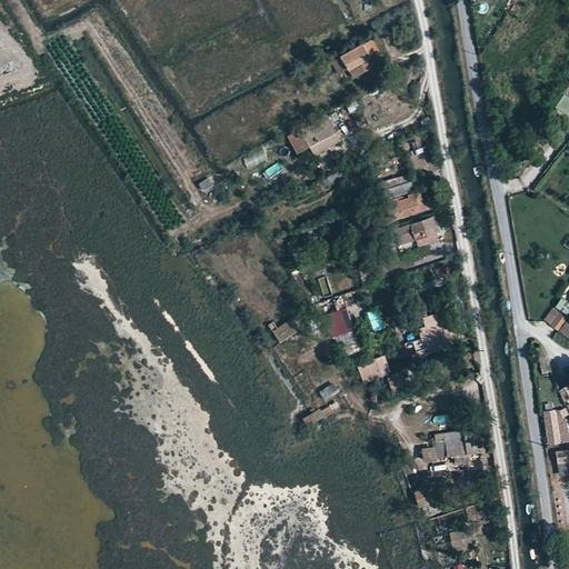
[(330,62),(337,75),(346,69),(378,53),(371,41),(330,62)]
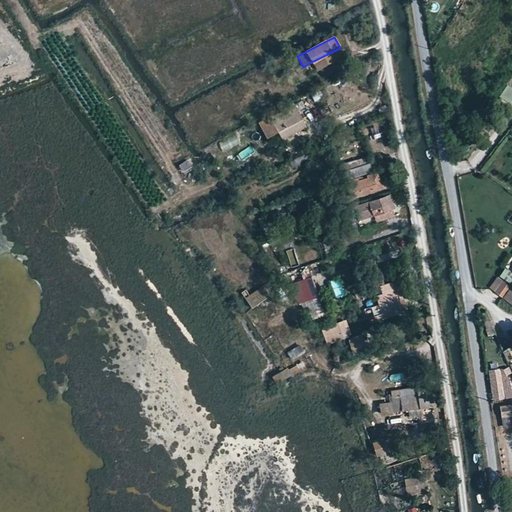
[(340,48),(311,62),(316,70),(344,56),(340,48)]
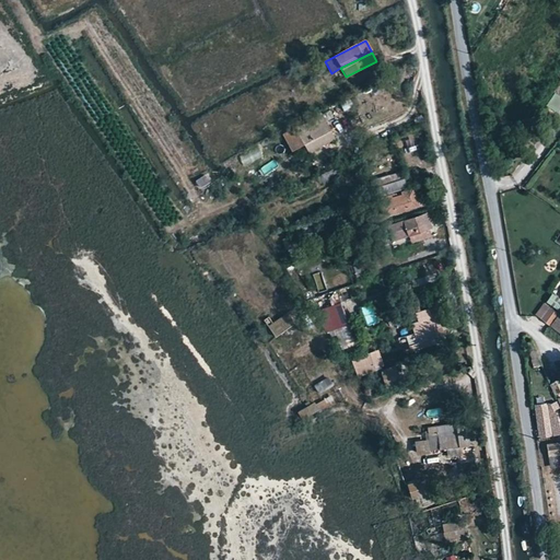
[(282,133),(291,150),(303,143),(329,131),(322,115),(282,133)]
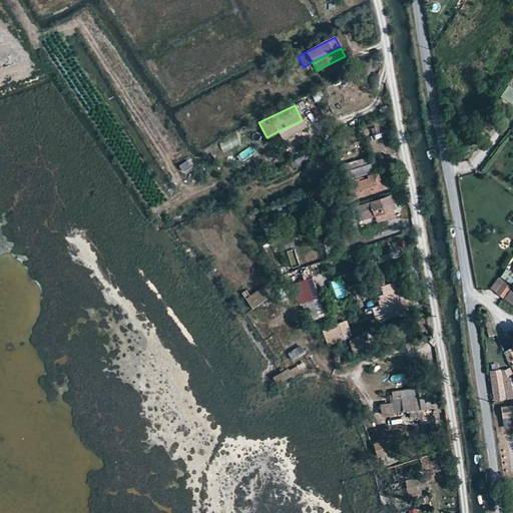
[(302,120),(278,131),(279,135),(304,123),(302,120)]
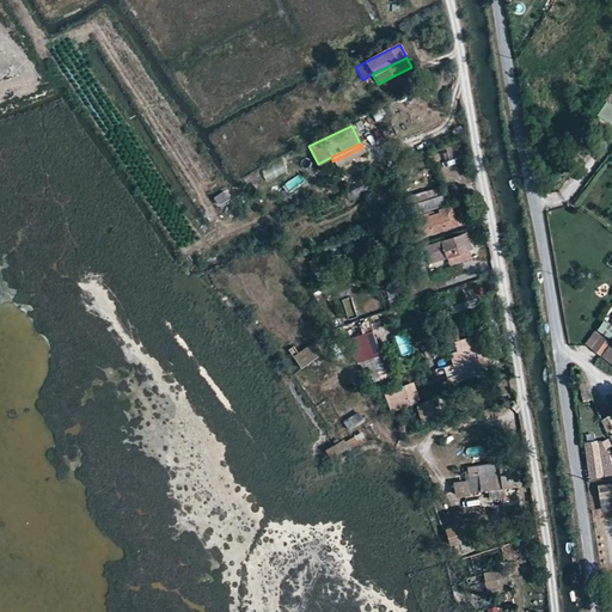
[(263,171),(268,181),(287,171),(283,161),(263,171)]
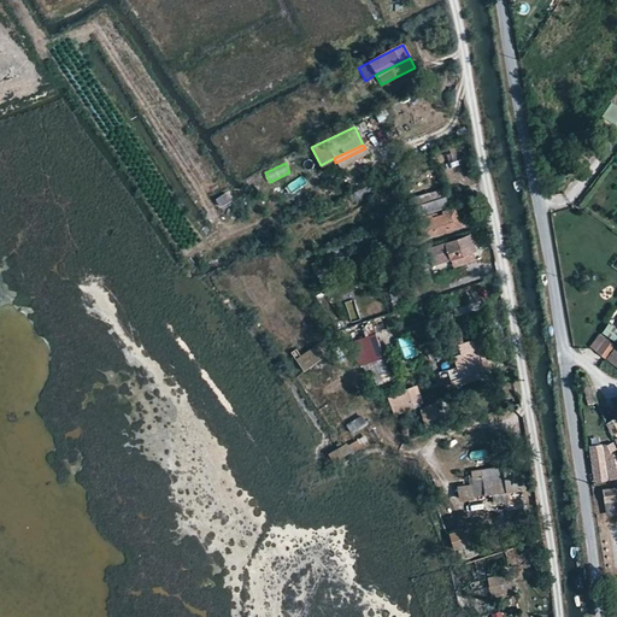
[(303,175),(286,186),(291,194),(309,182),(303,175)]
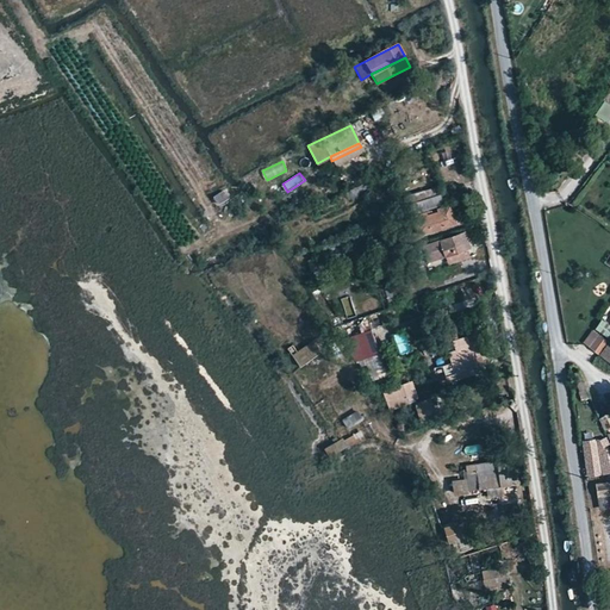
[(414,215),(447,204),(441,186),(408,195),(414,215)]
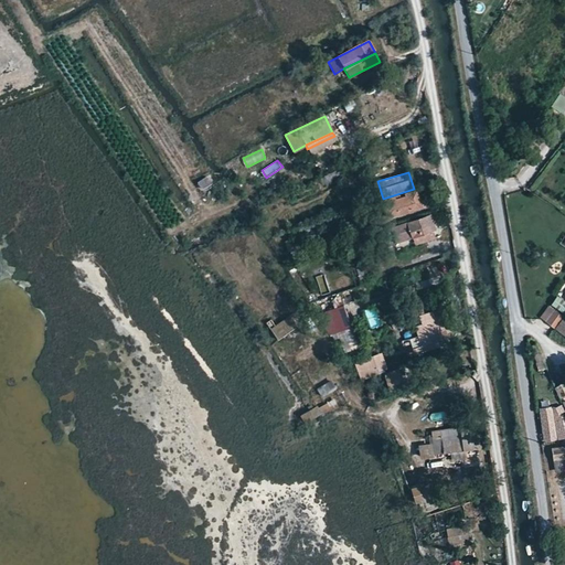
[(203,191),(215,184),(209,174),(198,182),(203,191)]
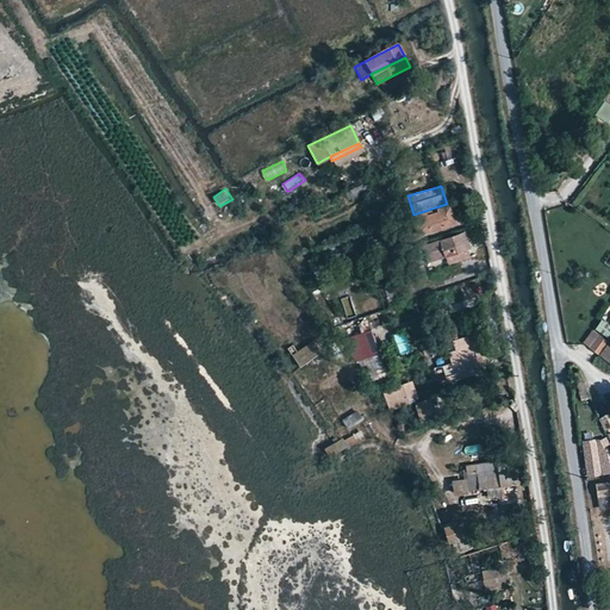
[(448,205),(455,224),(461,221),(455,203),(448,205)]
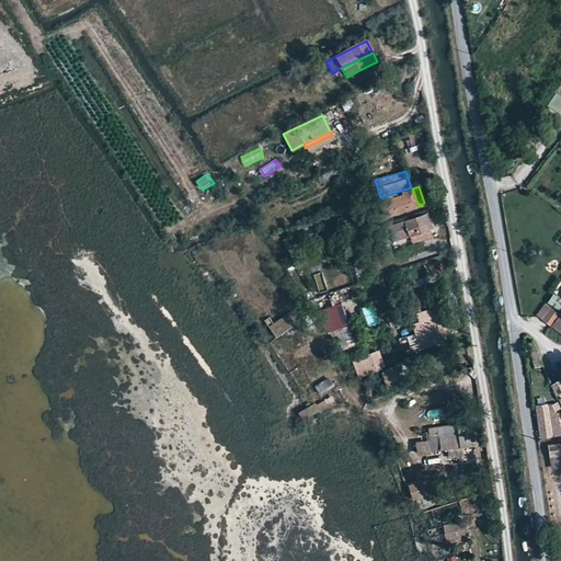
[(379,203),(385,218),(419,206),(412,189),(400,193),(401,195),(379,203)]
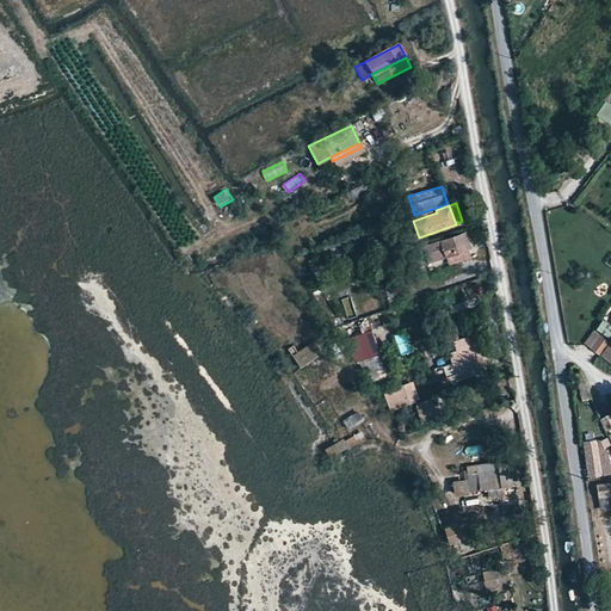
[(423,246),(425,258),(439,253),(440,258),(445,257),(468,250),(463,233),(423,246)]
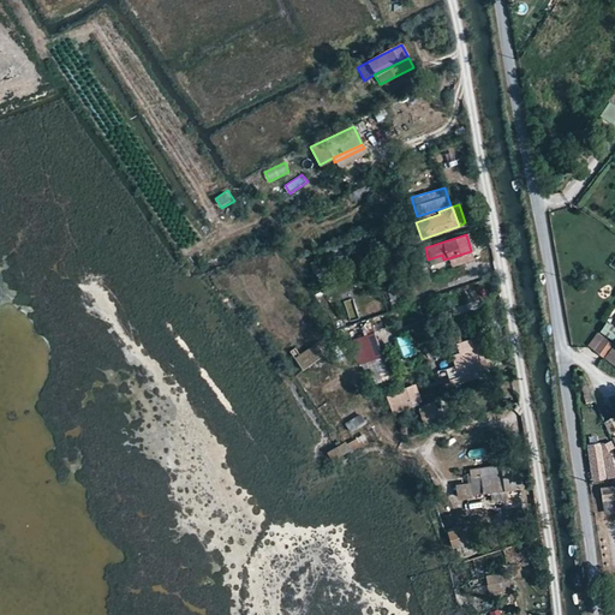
[(344,249),(332,251),(333,261),(345,258),(344,249)]
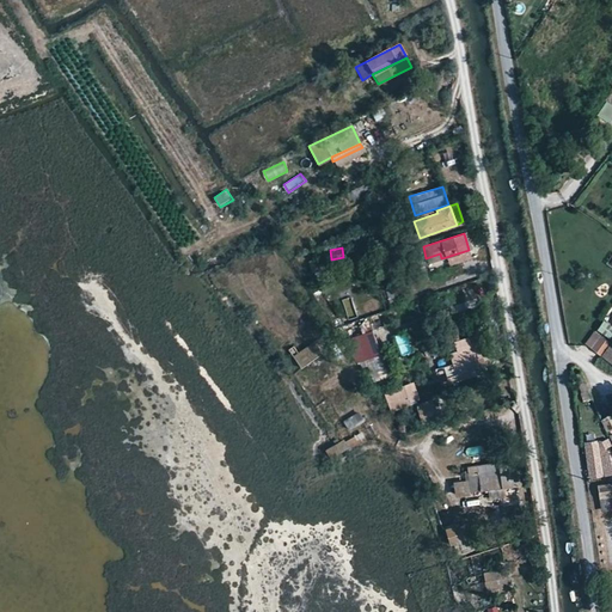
[(469,250),(446,257),(448,265),(471,258),(469,250)]
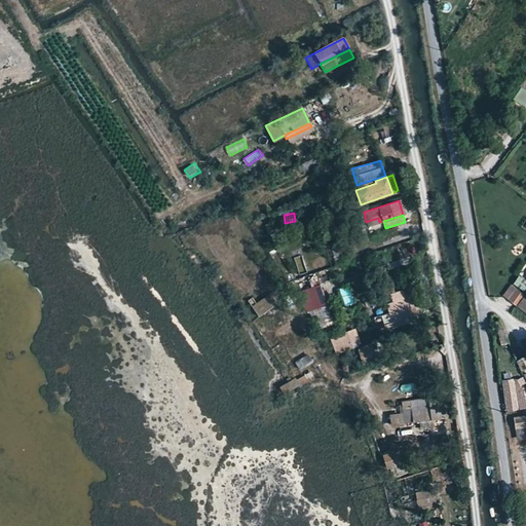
[(263,224),(266,234),(277,231),(275,221),(263,224)]
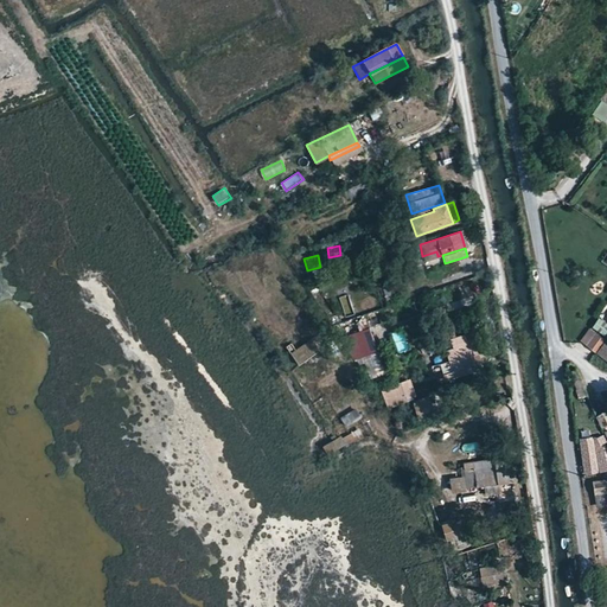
[(337,291),(345,315),(358,311),(349,286),(337,291)]
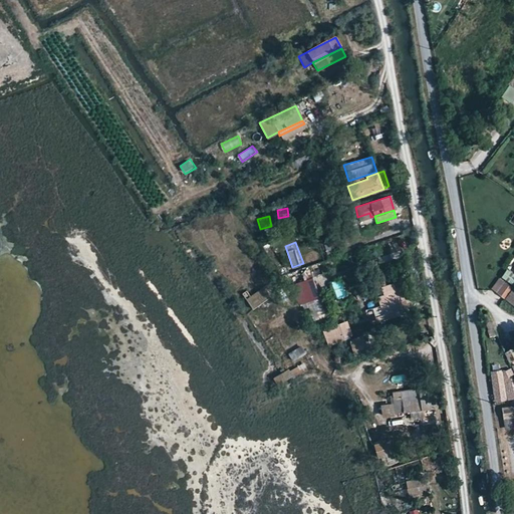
[(513,274),(507,270),(503,277),(512,283),(513,280),(513,274)]
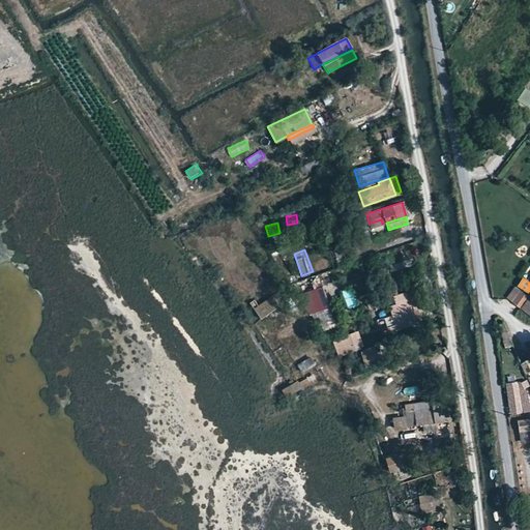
[(415,319),(386,329),(387,332),(421,321),(409,285),(383,293),(385,299),(406,292),(415,319)]
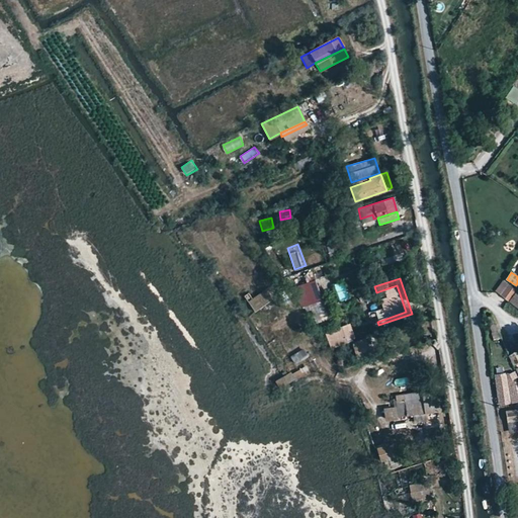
[(244,285),(248,292),(258,286),(253,279),(244,285)]
